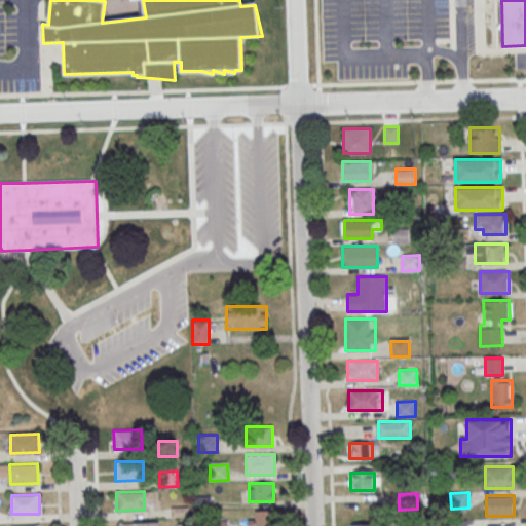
[(172,508),(189,508),(190,523),(172,523),(172,508)]
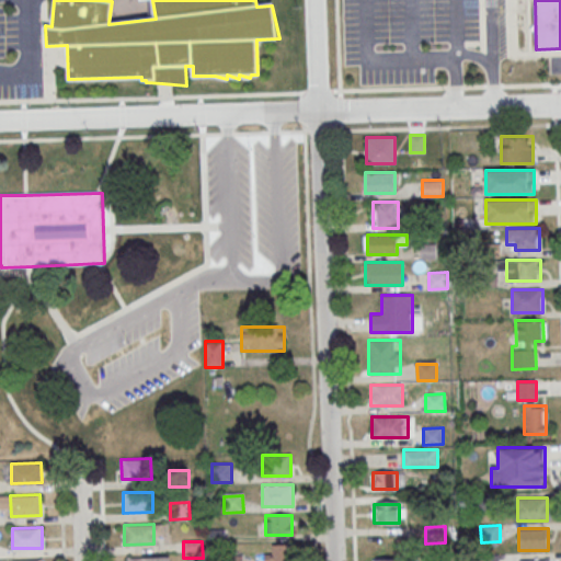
[(270,545),(270,560),(292,560),(293,545),(270,545)]
